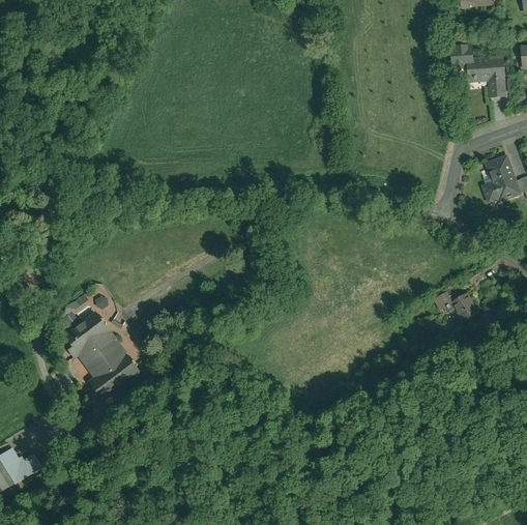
[(487,81),(489,98),(505,96),(502,58),(472,60),(471,46),(449,47),(451,65),(466,64),(468,82),(487,81)]
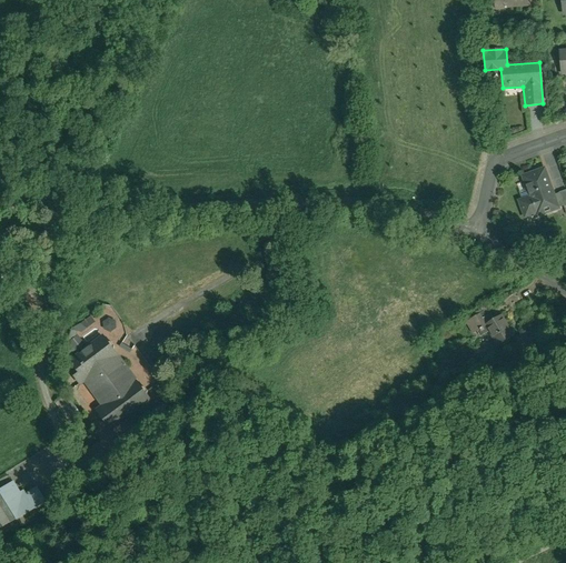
[(527,219),(559,208),(554,192),(545,166),(522,173),(530,197),(520,200),(527,219)]
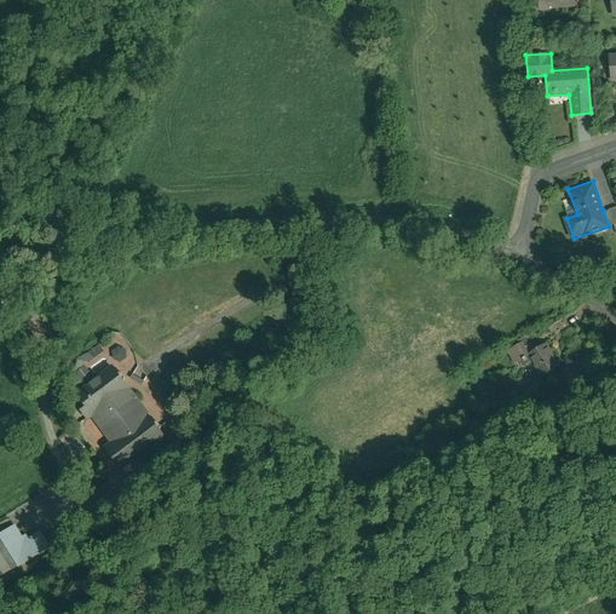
[(615,206),(603,210),(609,227),(611,234),(615,233),(615,206)]
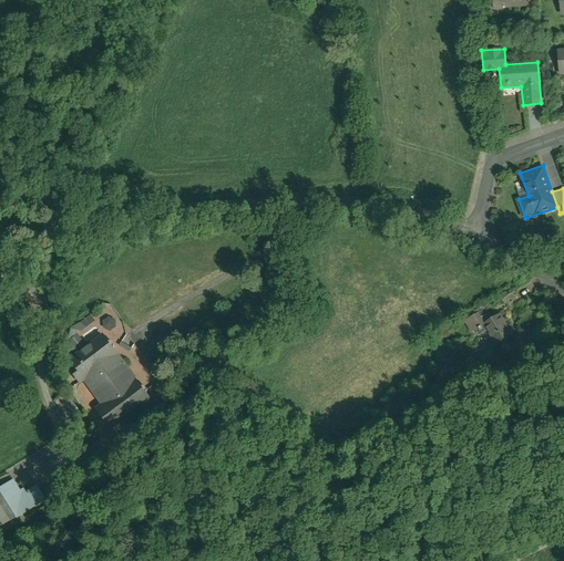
[(484,324),(495,343),(512,334),(500,313),(492,318),(488,310),(481,314),(479,310),(463,319),(471,332),(484,324)]
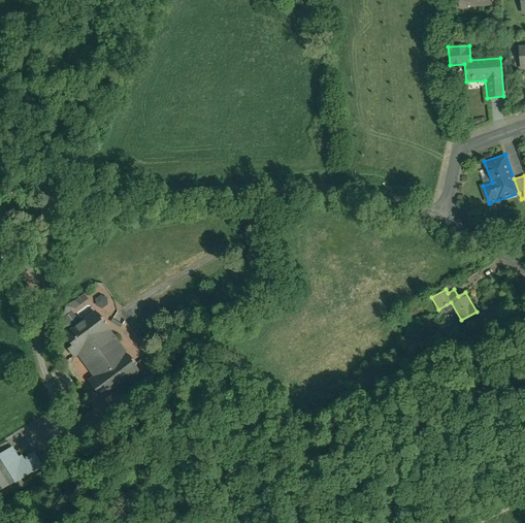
[(115,301),(102,301),(102,312),(115,312),(115,301)]
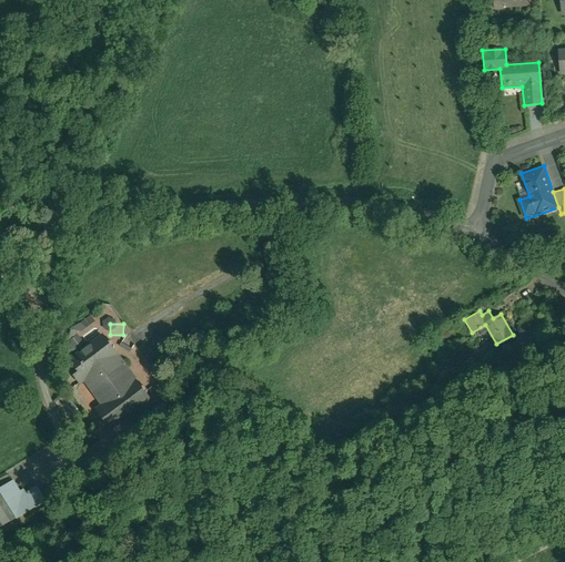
[(94,408),(111,430),(153,399),(103,333),(61,364),(78,386),(83,382),(100,405),(94,408)]
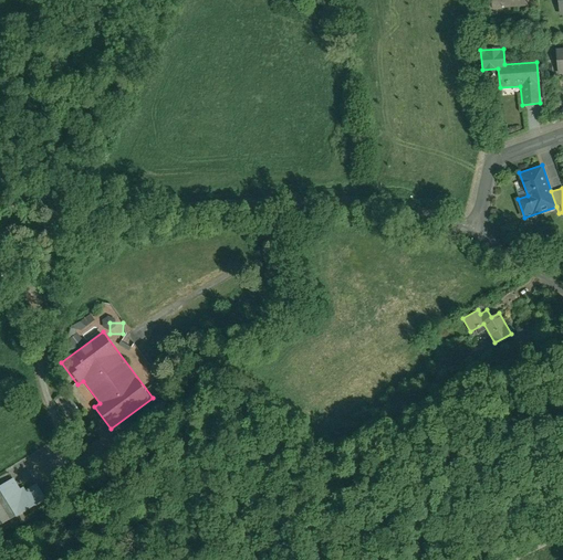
[(59,405),(74,425),(87,415),(79,404),(85,399),(83,398),(87,394),(82,388),(59,405)]
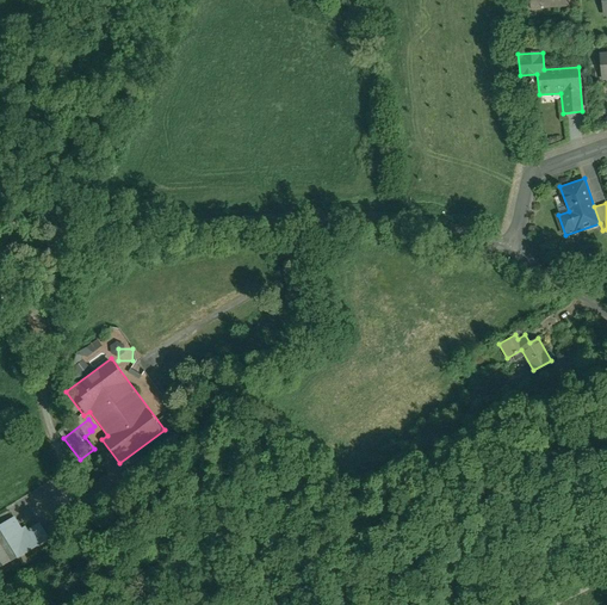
[(0,566),(48,536),(38,522),(25,530),(13,513),(0,522),(0,566)]
